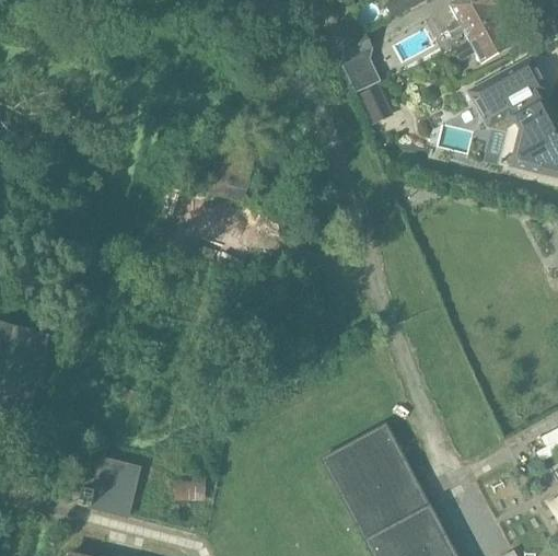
[(316,6),(334,45),(347,38),(336,14),(338,13),(330,0),(326,0),(316,6)]
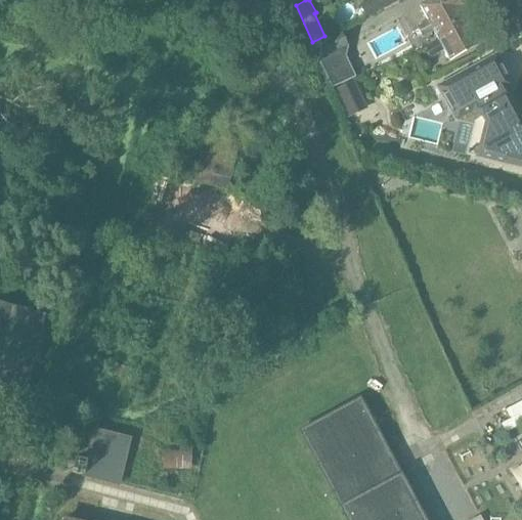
[(368,0),(363,3),(370,14),(396,0),(368,0)]
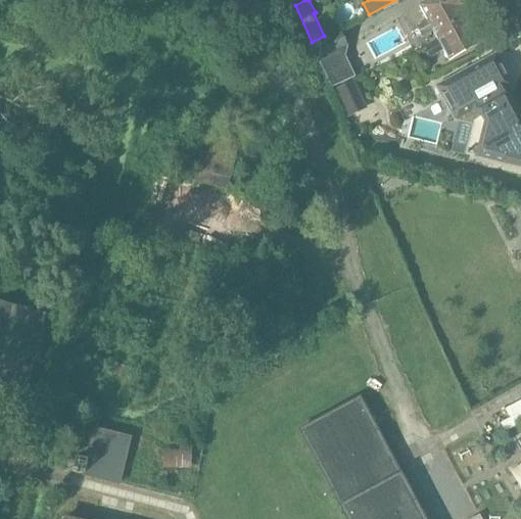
[(434,27),(440,37),(456,29),(447,15),(464,6),(465,6),(461,0),(425,0),(421,2),(429,18),(419,24),(424,32),(434,27)]
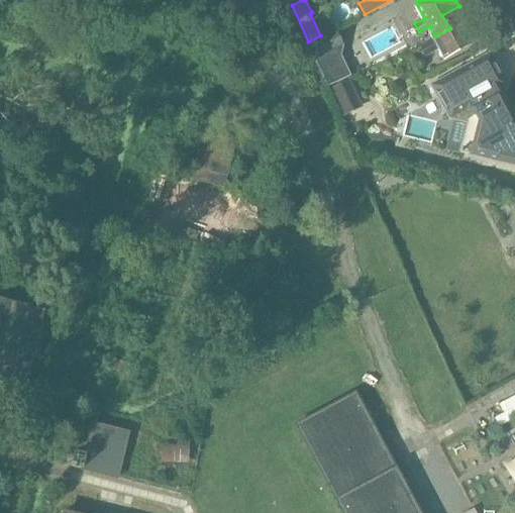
[(450,28),(435,36),(435,37),(423,44),(427,52),(440,44),(446,57),(477,40),(458,6),(442,15),(450,28)]
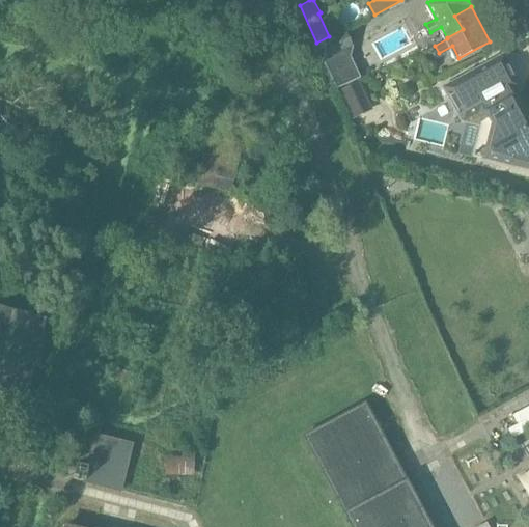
[(345,31),(318,46),(340,87),(362,76),(351,54),(353,45),(345,31)]
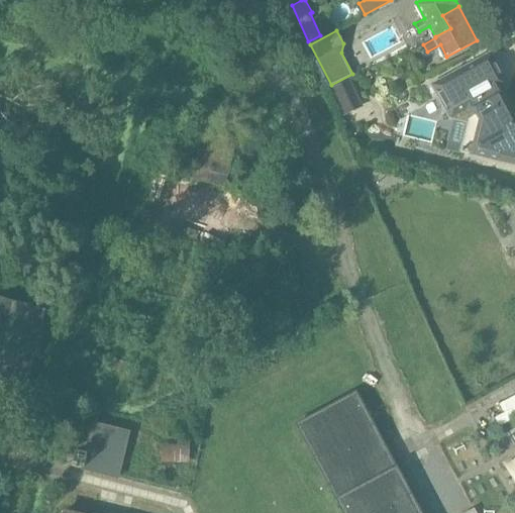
[(450,118),(452,117),(474,121),(469,144),(461,143),(460,149),(470,151),(470,154),(514,164),(514,109),(501,85),(505,83),(488,53),(431,85),(450,118)]
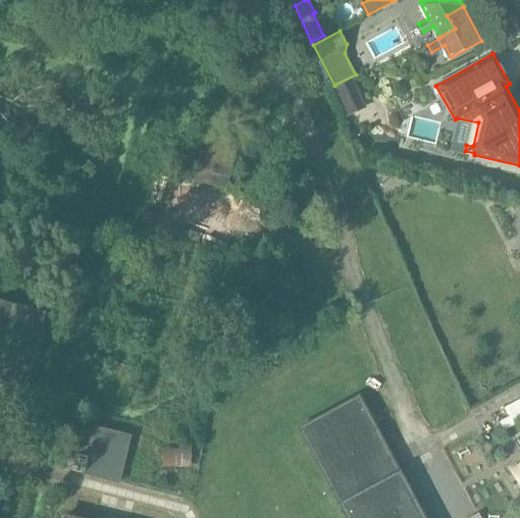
[(354,80),(335,87),(347,115),(358,110),(352,95),(359,93),(354,80)]
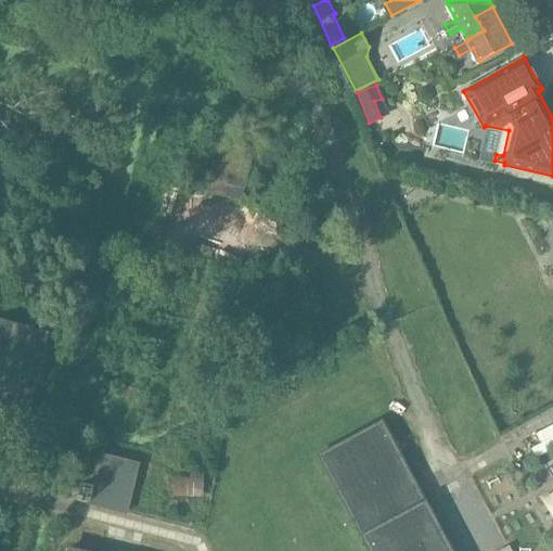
[(254,149),(217,140),(208,177),(245,186),(254,149)]
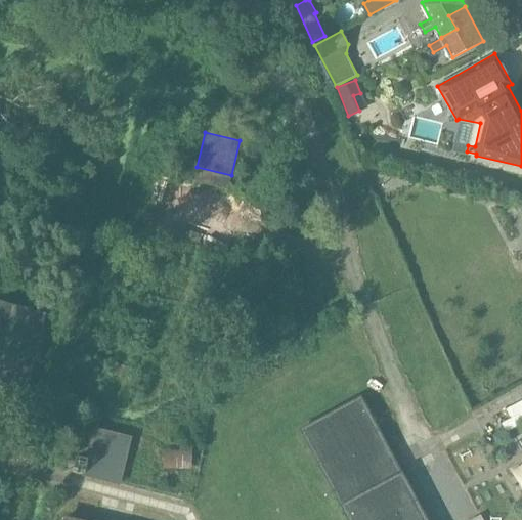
[(16,304),(0,299),(0,385),(26,393),(47,312),(42,311),(44,304),(18,298),(16,304)]
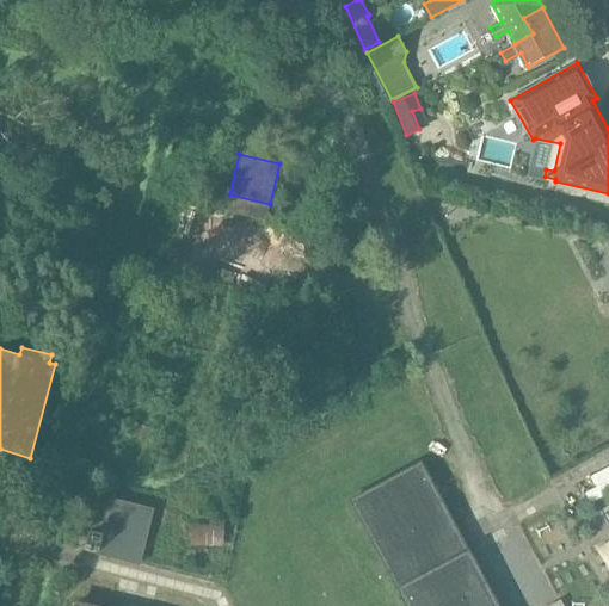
[(162,394),(166,379),(151,375),(146,390),(148,390),(147,395),(159,399),(160,393),(162,394)]
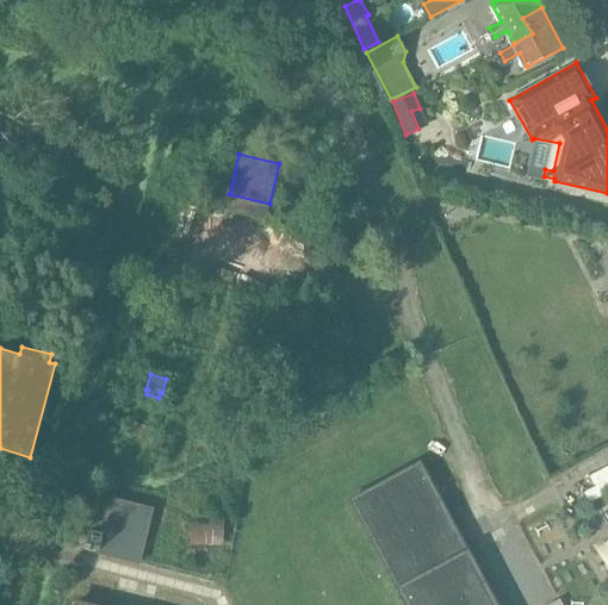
[(154,425),(135,419),(131,429),(150,435),(154,425)]
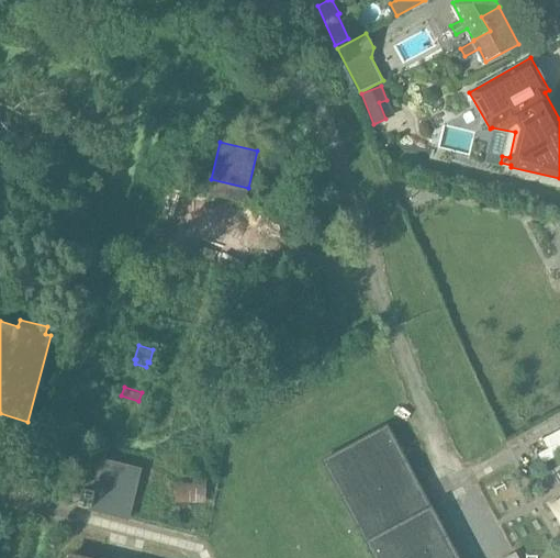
[(457,557),(387,425),(325,459),(378,557),(457,557)]
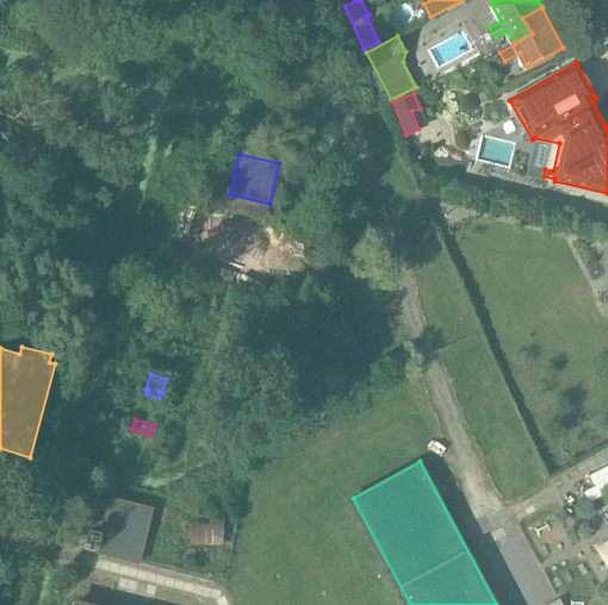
[(141,555),(153,507),(112,498),(103,535),(90,531),(86,546),(100,549),(140,559),(141,555)]
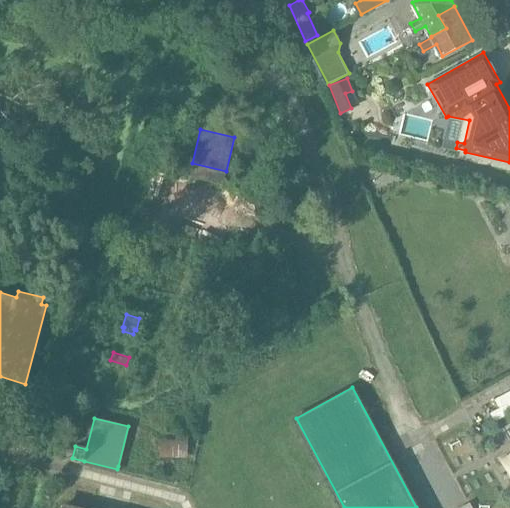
[(188,438),(160,437),(159,453),(187,455),(188,438)]
